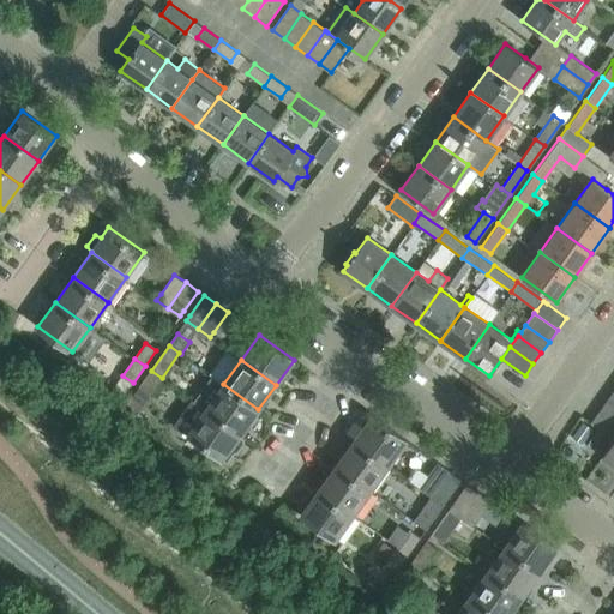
[(149,396),(162,378),(151,371),(139,387),(149,396)]
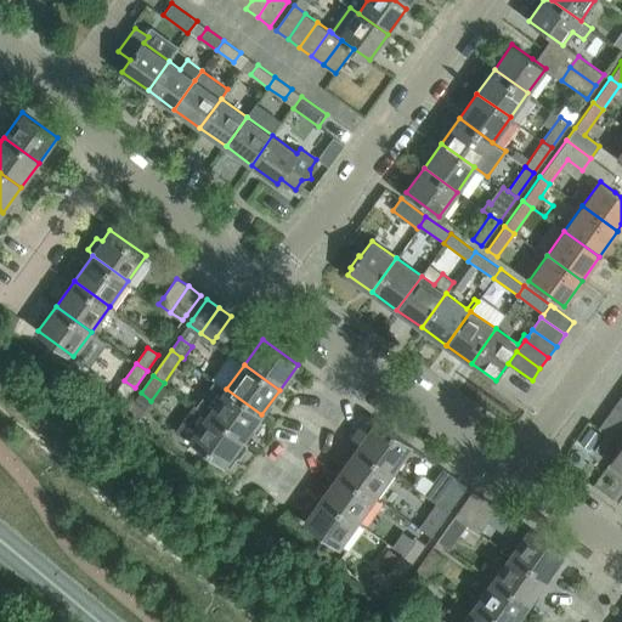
[(243,440),(261,414),(226,389),(208,414),(243,440)]
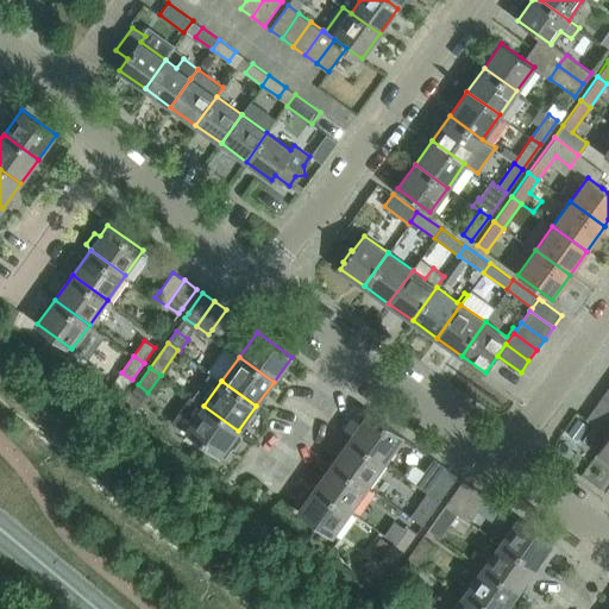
[(238,431),(203,406),(189,396),(171,420),(221,456),(228,445),(232,447),(236,447),(242,439),(242,435),(237,432),(238,431)]
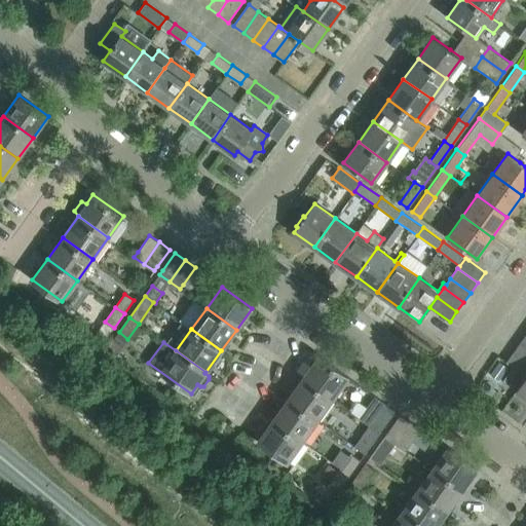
[(525,345),(521,342),(514,352),(525,361),(525,345)]
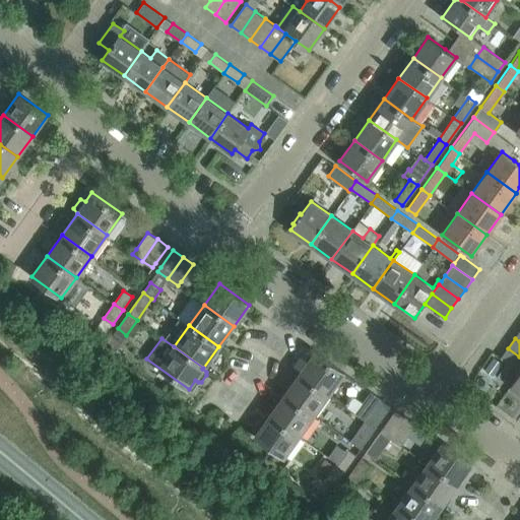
[(519,370),(519,356),(508,348),(501,358),(507,363),(519,372),(519,370)]
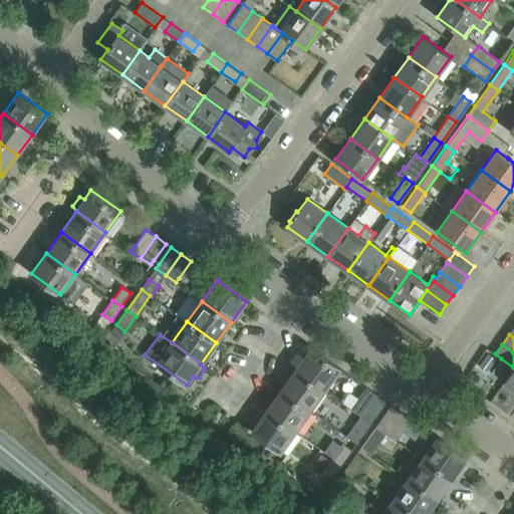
[(340,368),(311,347),(296,368),(325,390),(340,368)]
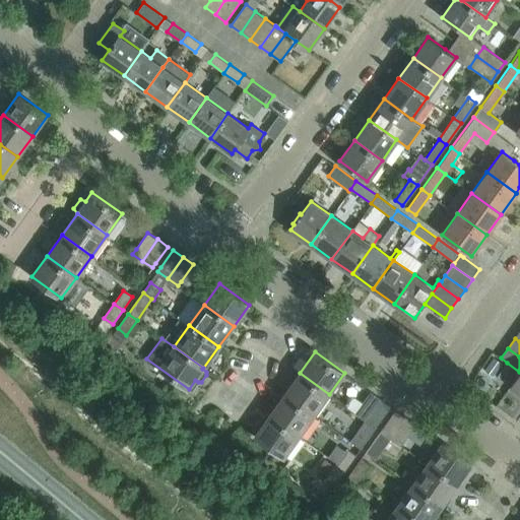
[(519,393),(519,370),(519,372),(507,363),(498,376),(511,385),(510,386),(519,393)]
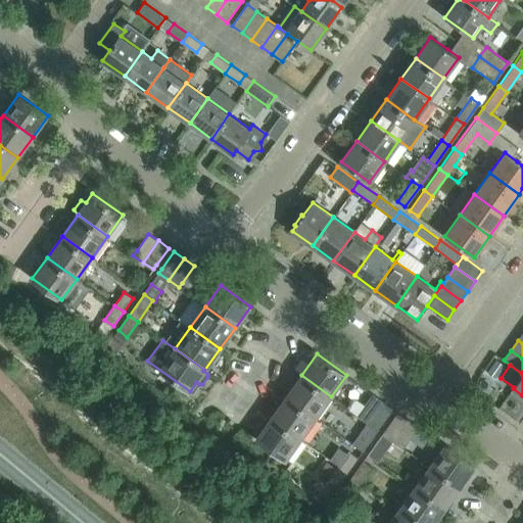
[(331,396),(301,375),(286,396),(316,417),(331,396)]
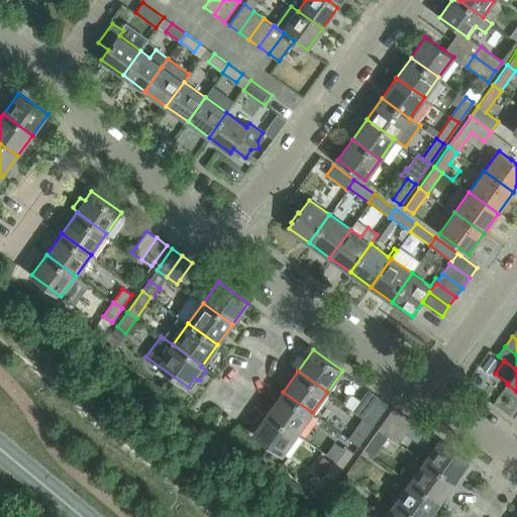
[(363,417),(378,396),(369,389),(353,410),(363,417)]
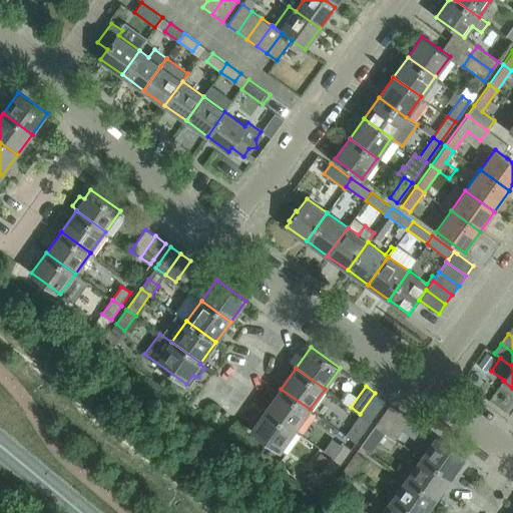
[(310,409),(281,389),(266,409),(296,430),(310,409)]
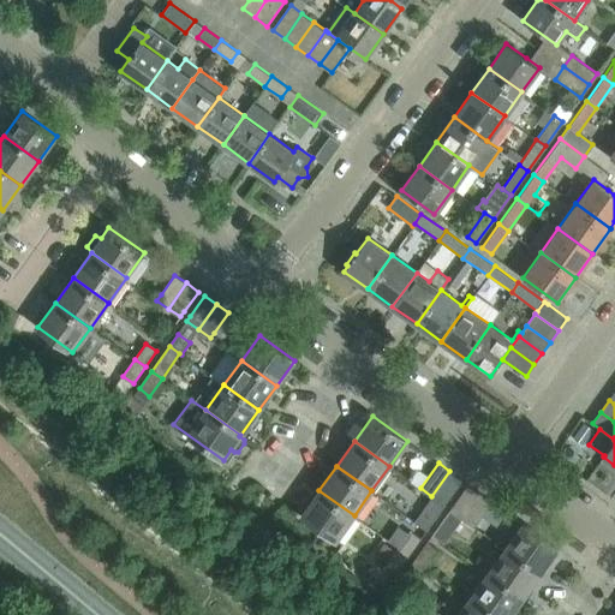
[(427,530),(463,479),(449,471),(431,496),(415,521),(427,530)]
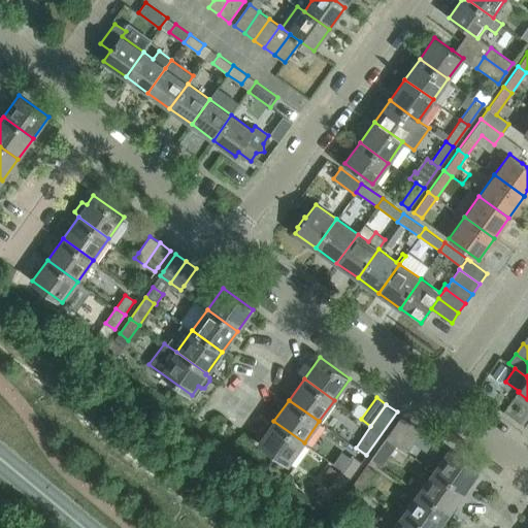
[(382,466),(396,444),(411,423),(402,416),(387,437),(371,459),(382,466)]
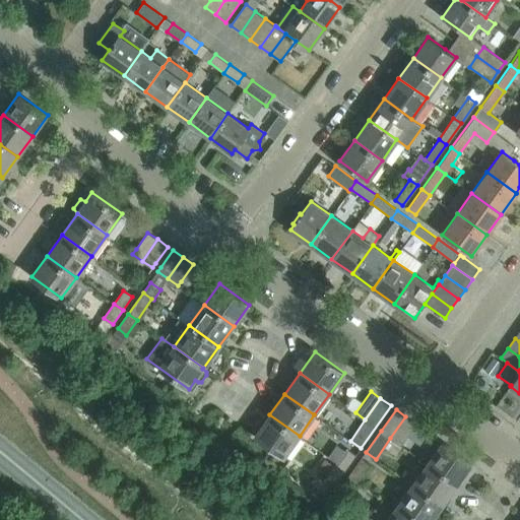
[(300,436),(269,414),(254,436),(284,457),(300,436)]
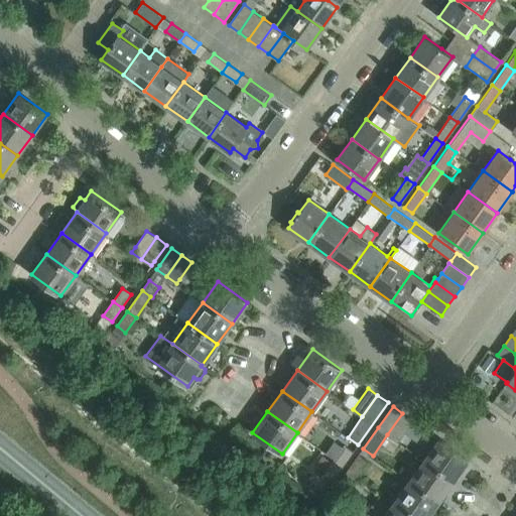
[(401,436),(412,420),(402,413),(387,434),(397,441),(401,436)]
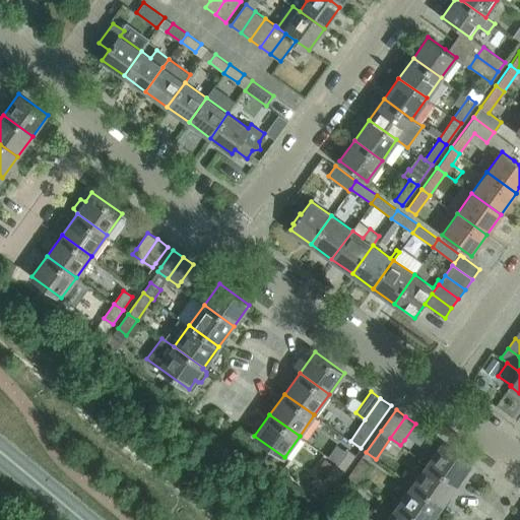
[(470,466),(472,464),(442,443),(428,464),(457,484),(462,476),(467,478),(473,470),(470,466)]
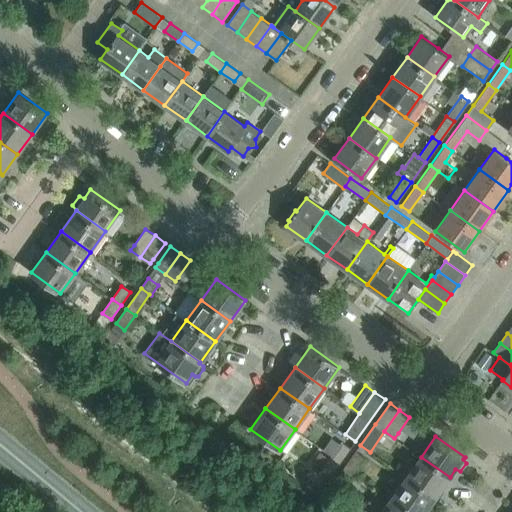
[(330,437),(322,449),(330,455),(339,443),(330,437)]
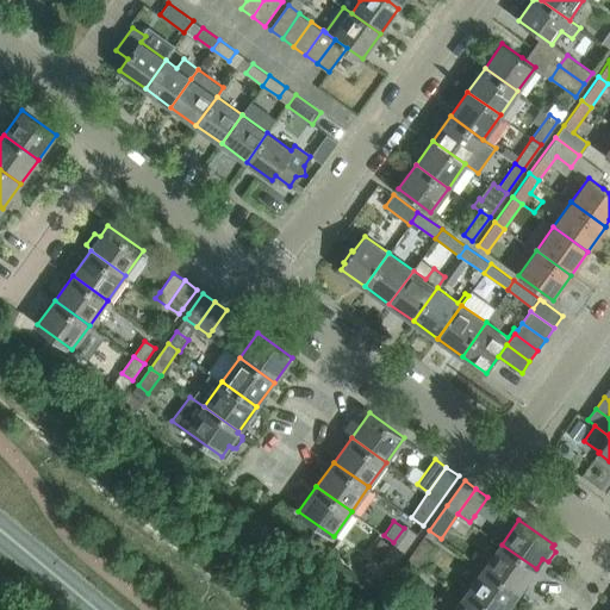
[(404,528),(393,542),(405,549),(416,534),(405,526),(404,528)]
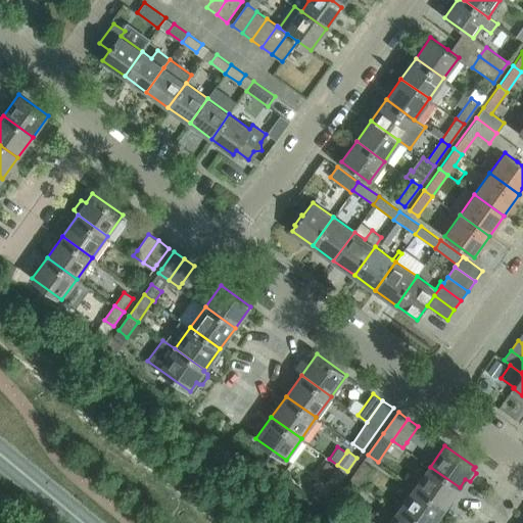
[(363,462),(352,476),(361,481),(371,467),(363,462)]
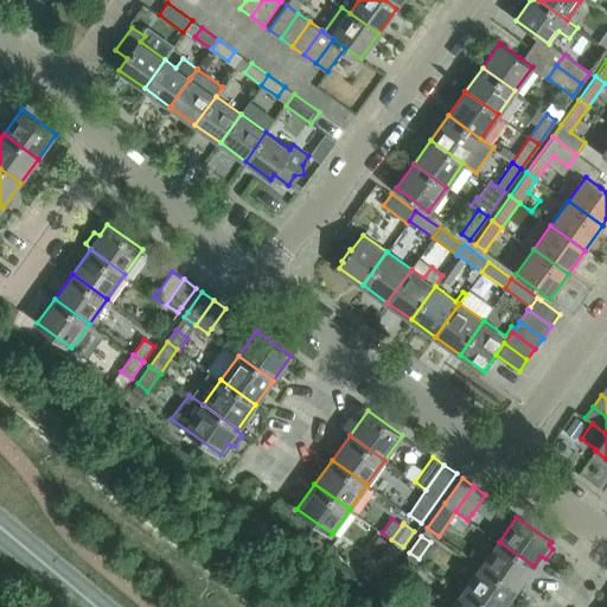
[(391,563),(403,547),(391,540),(379,555),(391,563)]
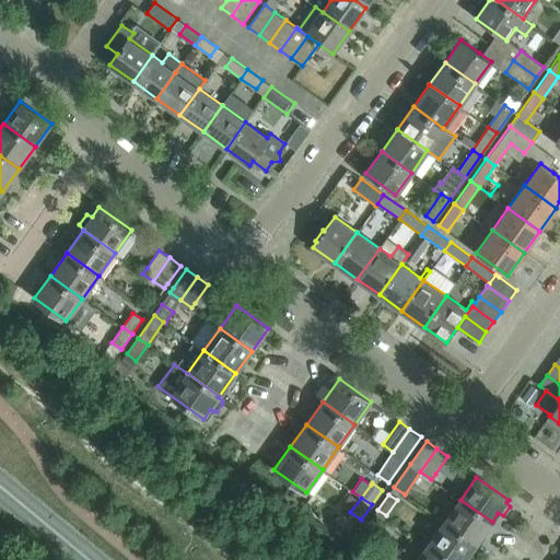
[(476,545),(492,522),(461,500),(444,522),(476,545)]
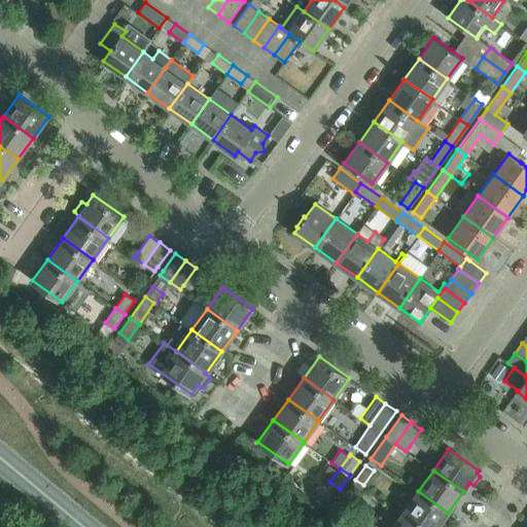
[(353,499),(363,485),(355,480),(345,494),(353,499)]
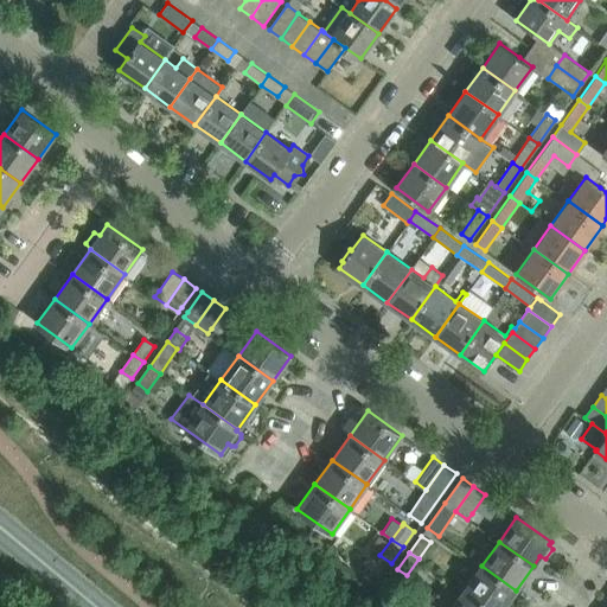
[(486,606),(504,606),(516,590),(481,566),(464,590),(486,606)]
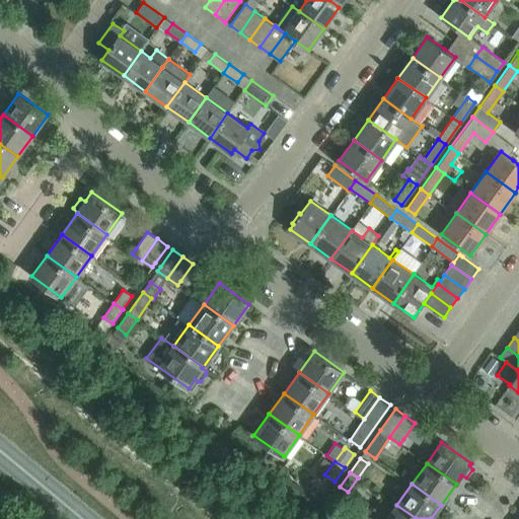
[(416,518),(396,505),(386,518),(416,518)]
